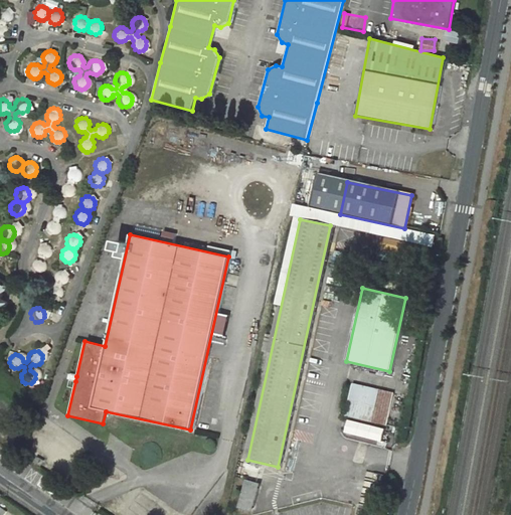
[(342,412),(383,422),(390,391),(349,381),(342,412)]
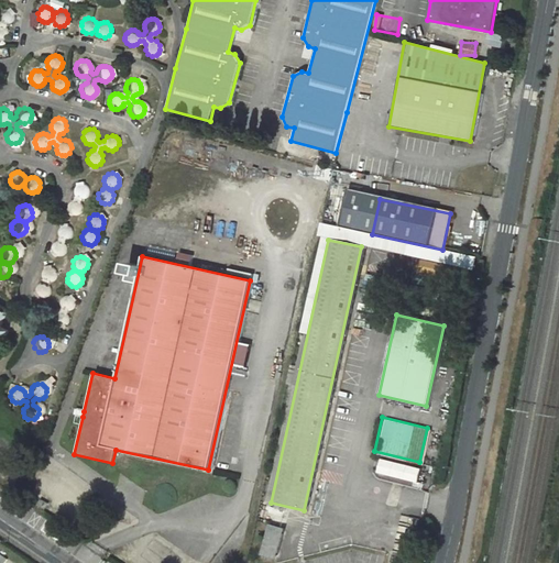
[(374,474),(415,484),(419,468),(377,459),(374,474)]
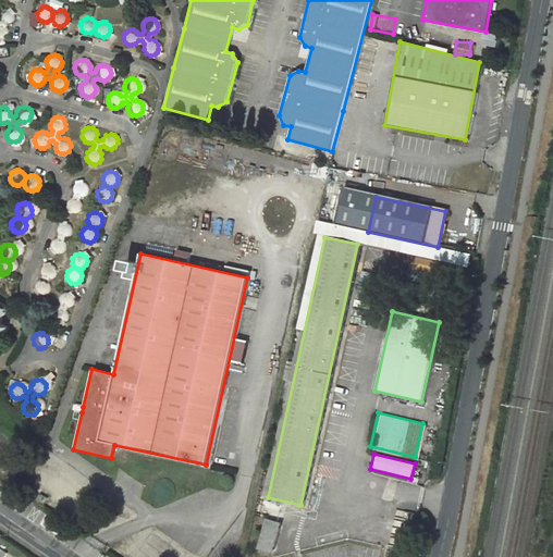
[(34,499),(40,504),(44,498),(37,494),(34,499)]
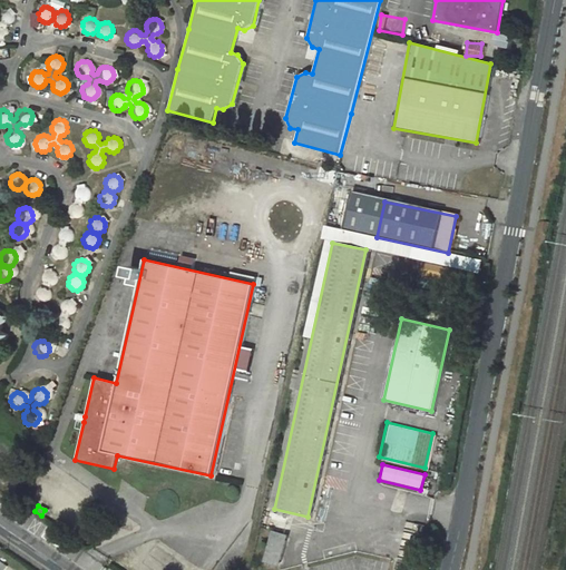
[(275,564),(284,537),(271,532),(262,561),(275,564)]
